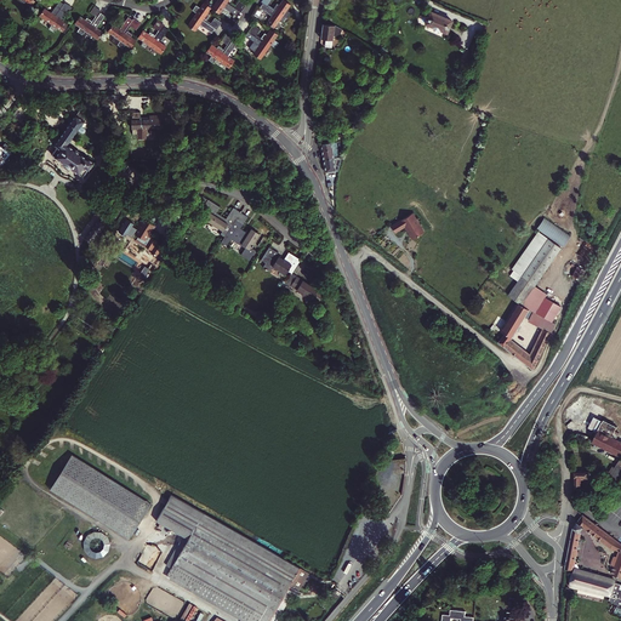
[(228,1),(231,3),(232,0),(217,0),(212,9),(220,13),(224,7),(237,16),(239,11),(227,3),(228,1)]
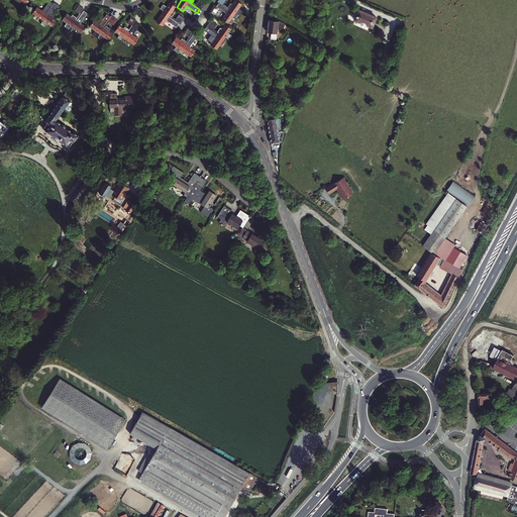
[(196,4),(192,2),(190,1),(189,2),(199,9),(201,10),(205,4),(199,0),(196,4)]
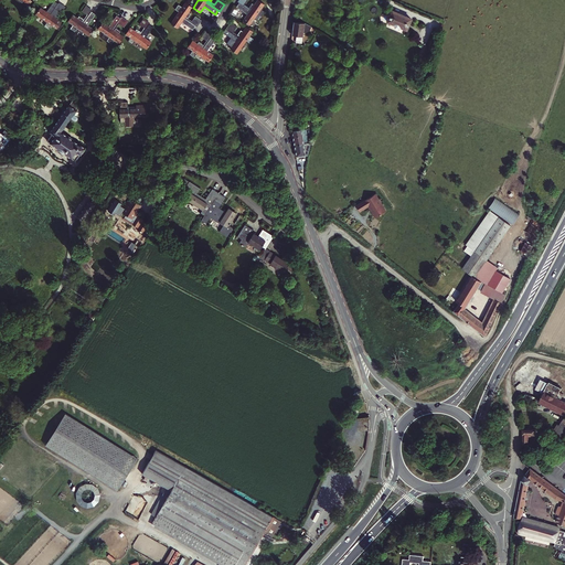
[(251,10),(240,2),(236,7),(247,14),(243,21),(249,25),(255,18),(260,21),(263,18),(262,17),(265,12),(260,9),(265,4),(258,0),(257,0),(255,4),(253,2),(248,8),(252,9),(251,10)]
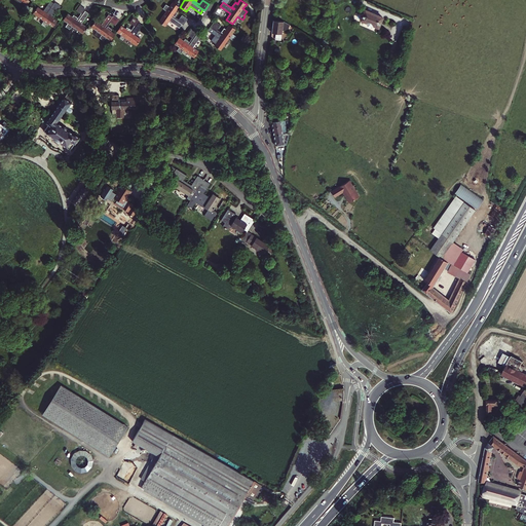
[(234,8),(231,7),(228,4),(230,0),(222,0),(221,1),(223,2),(233,9),(234,8)]
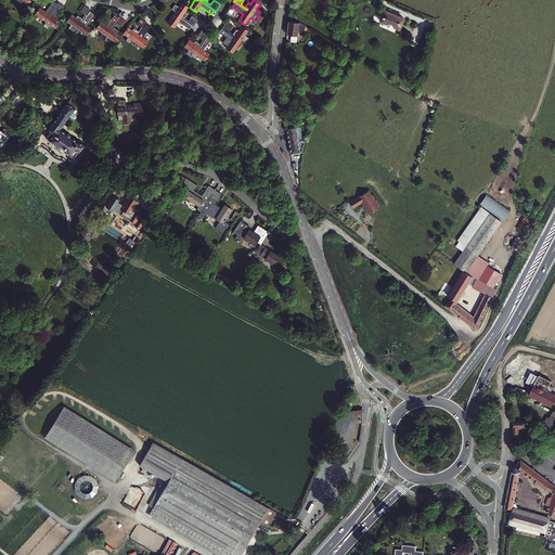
[(56,16),(52,13),(51,15),(49,14),(57,3),(53,1),(46,12),(39,8),(35,14),(47,22),(43,26),(49,28),(51,25),(56,28),(60,23),(55,18),(56,16)]
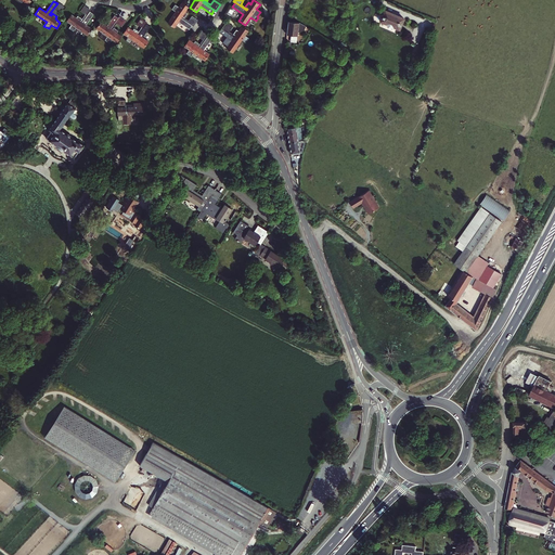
[(51,15),(52,13),(55,9),(60,12),(65,7),(59,2),(57,3),(49,14),(51,15)]
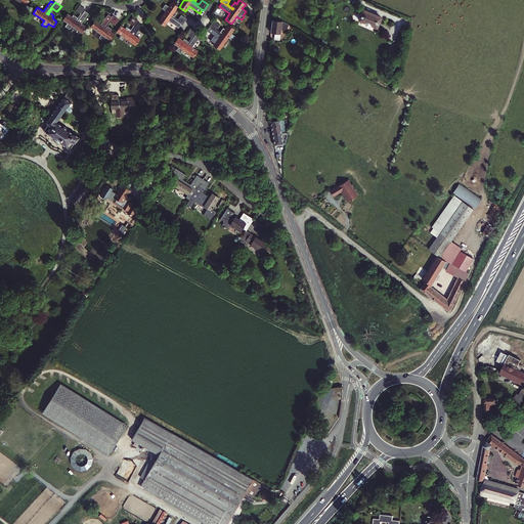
[(179,28),(181,24),(171,16),(172,15),(174,16),(177,12),(175,11),(178,6),(172,2),(169,6),(166,4),(163,8),(166,11),(159,22),(165,26),(169,20),(179,28)]
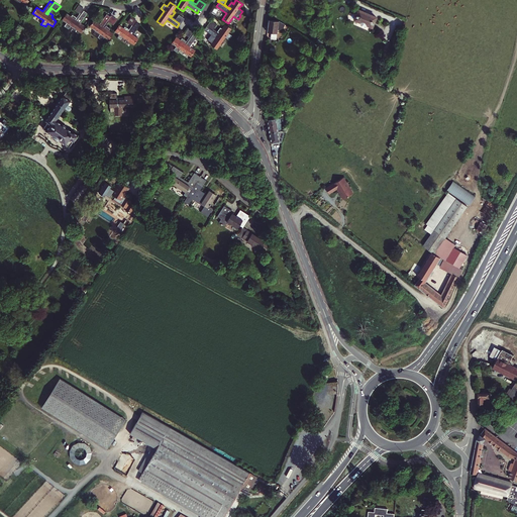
[(77,20),(84,10),(85,9),(79,5),(75,10),(79,13),(77,17),(75,19),(77,20)]
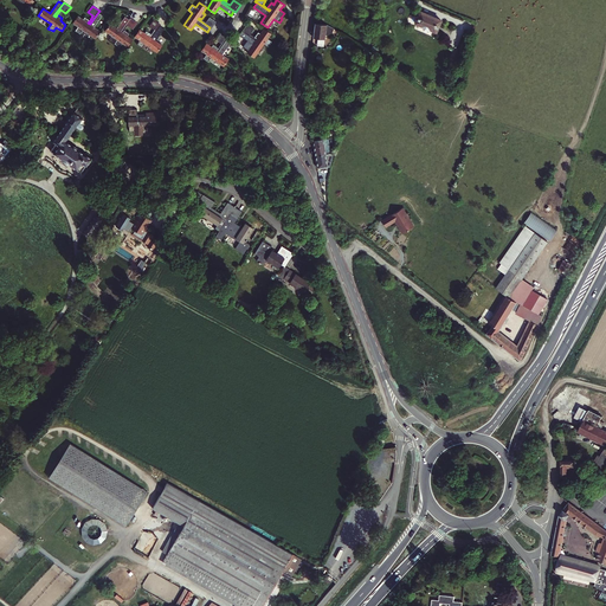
[(442,19),(420,11),(416,23),(436,31),(442,19)]
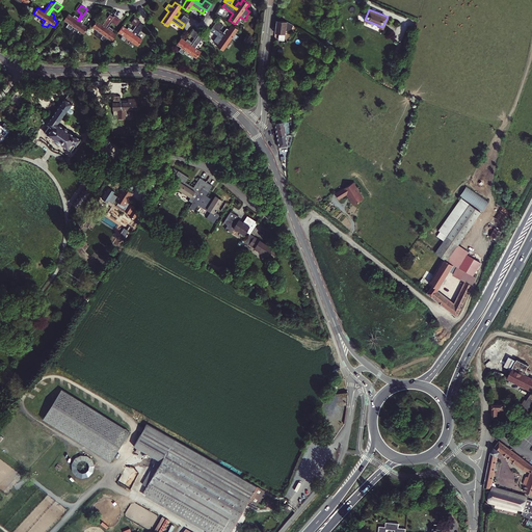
[(89,14),(86,10),(79,21),(77,20),(79,18),(75,15),(73,18),(69,14),(64,20),(69,23),(67,27),(71,30),(73,26),(84,34),(88,28),(82,24),(89,14)]
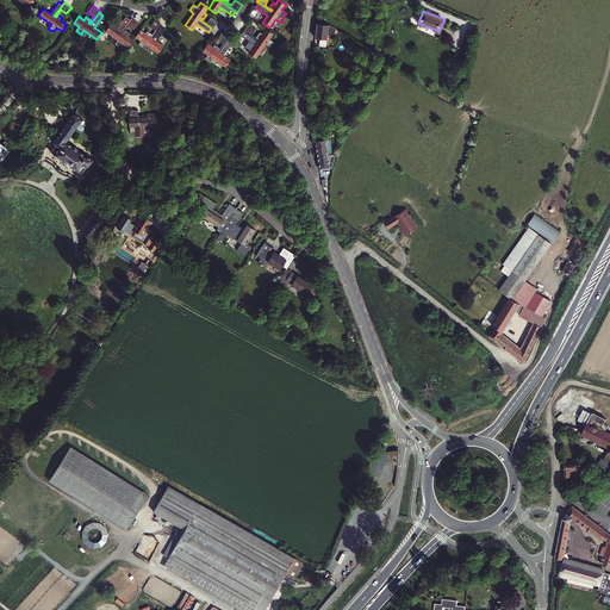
[(111,24),(105,31),(112,36),(109,41),(114,45),(116,44),(120,48),(123,43),(129,47),(134,41),(134,39),(129,36),(130,33),(125,31),(123,32),(122,32),(130,19),(126,17),(117,29),(111,24)]
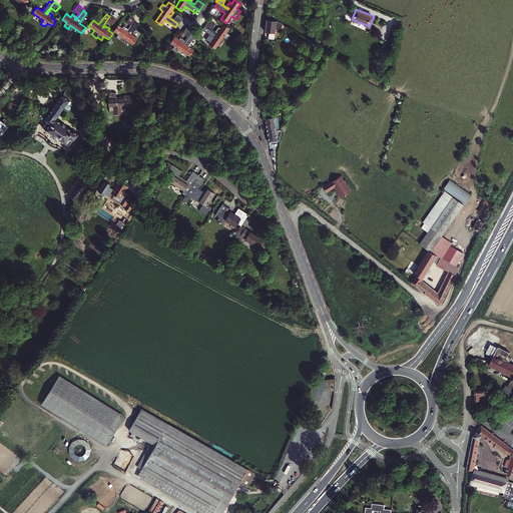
[(174,19),(170,16),(168,15),(167,16),(177,23),(179,24),(183,18),(177,14),(174,19)]
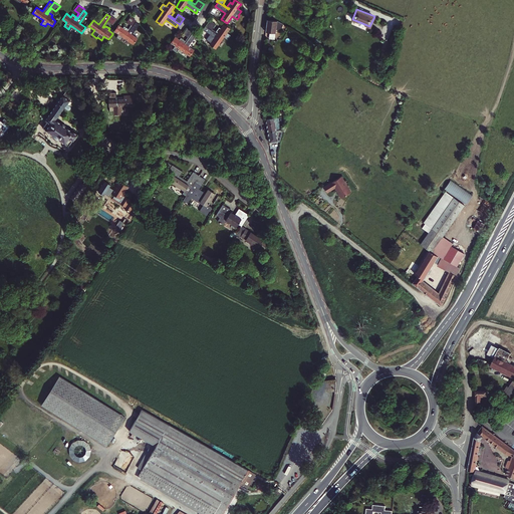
[(110,15),(109,16),(102,27),(103,27),(105,26),(108,22),(112,25),(116,19),(110,15)]
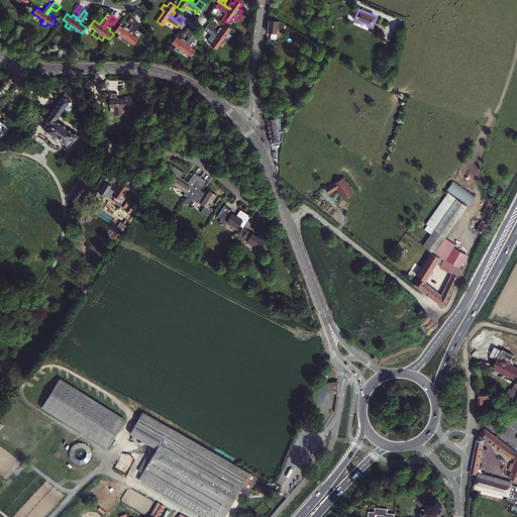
[(129,32),(136,22),(137,20),(131,16),(127,22),(131,25),(129,29),(127,31),(129,32)]
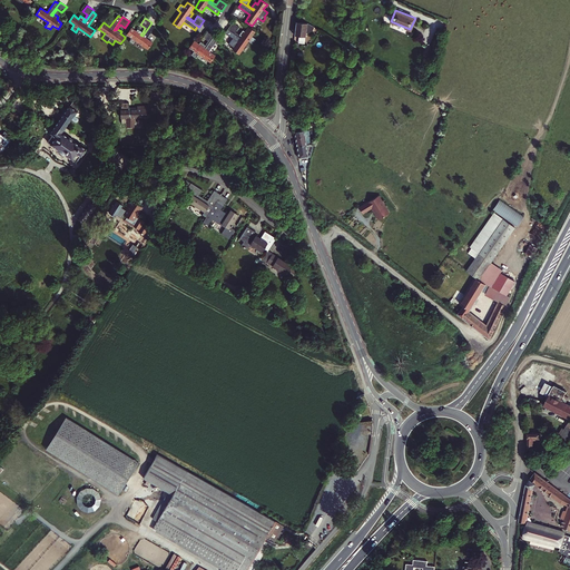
[(307,22),(296,21),(294,36),(305,37),(307,26),(313,29),(314,27),(307,22)]
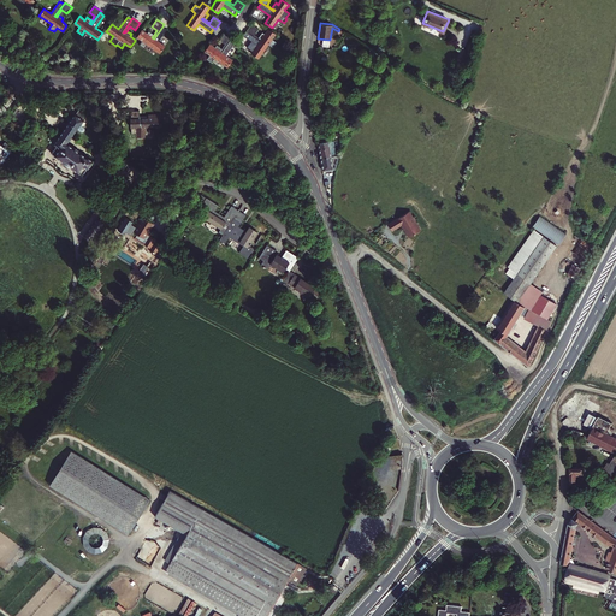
[(261,40),(259,37),(254,35),(259,29),(252,24),(247,31),(260,41),(261,40)]
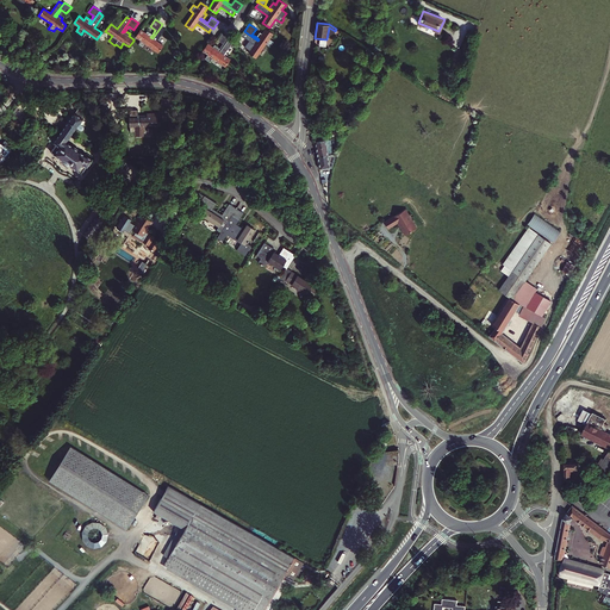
[(135,37),(136,37),(141,41),(138,44),(143,48),(145,44),(159,53),(163,47),(157,42),(166,29),(161,26),(153,38),(150,37),(153,35),(148,31),(145,33),(139,30),(135,37)]
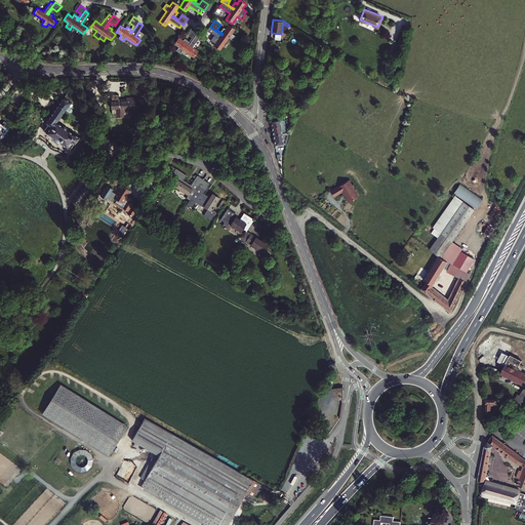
[(224,28),(220,32),(223,34),(221,35),(210,27),(207,31),(219,39),(214,46),(220,50),(229,38),(233,40),(236,36),(232,34),(235,29),(230,25),(226,29),(224,28)]
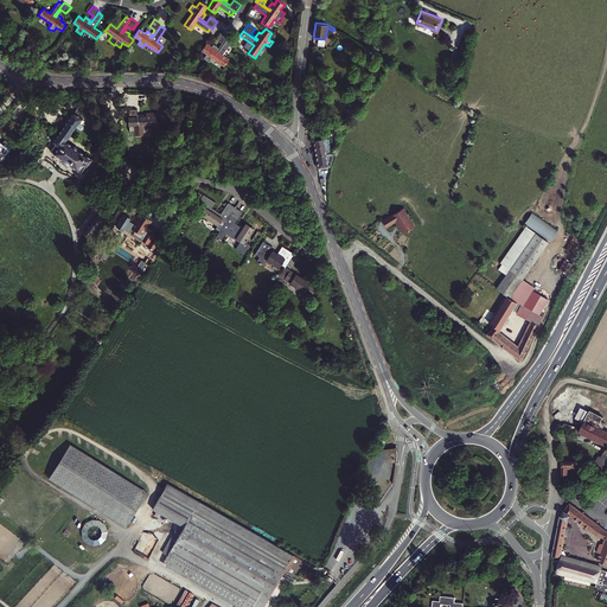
[(218,52),(227,39),(228,38),(222,33),(217,39),(217,40),(222,44),(218,48),(217,51),(218,52)]
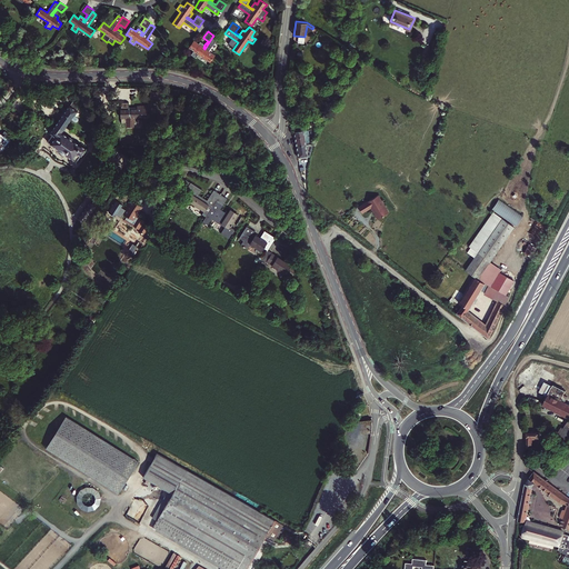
[(211,62),(216,56),(209,51),(217,40),(212,37),(205,49),(203,48),(205,45),(200,41),(199,45),(193,41),(189,48),(193,51),(191,55),(196,58),(199,55),(211,62)]
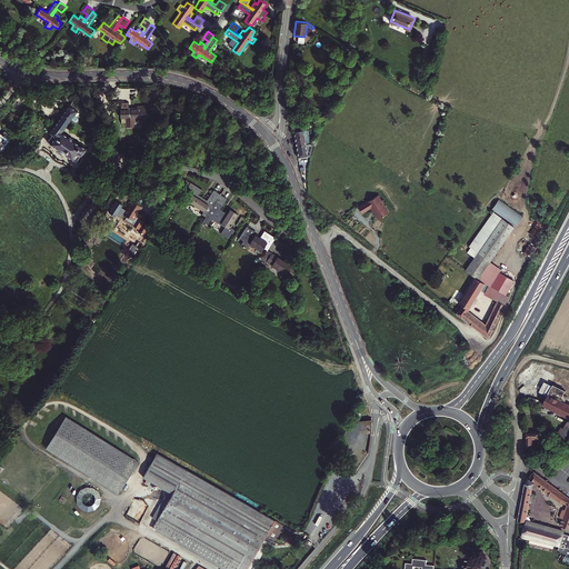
[(69,106),(56,125),(63,130),(66,127),(77,111),(77,110),(79,107),(72,101),(69,106)]
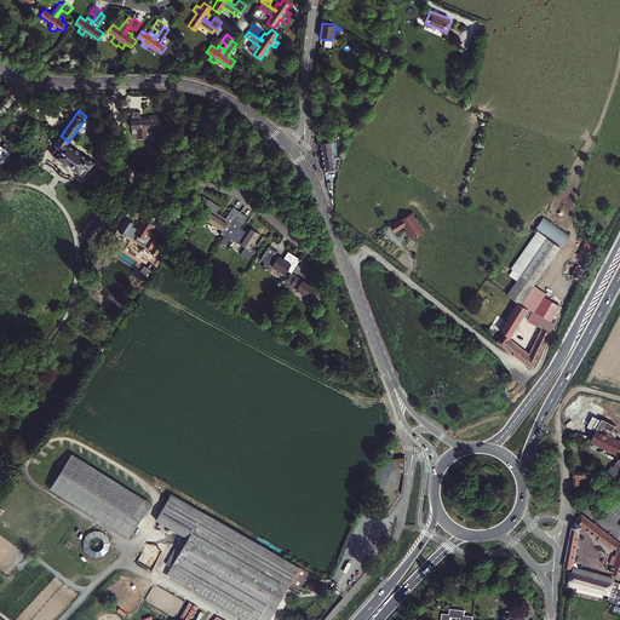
[(132,133),(137,133),(142,138),(147,133),(151,133),(151,128),(155,128),(155,120),(149,120),(149,119),(143,119),(139,120),(139,118),(139,112),(131,112),(132,119),(131,119),(131,128),(132,130),(132,133)]
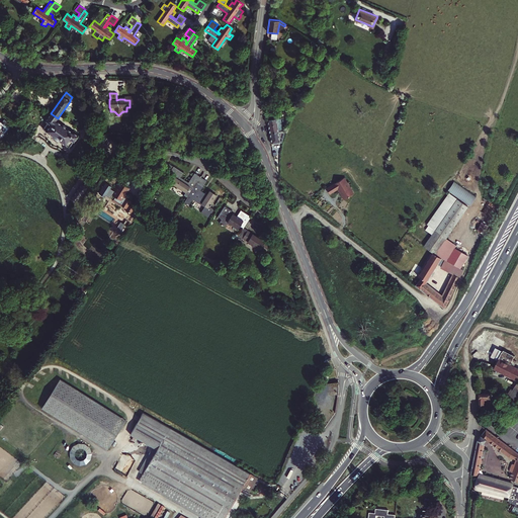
[(47,122),(42,128),(53,136),(54,138),(56,140),(59,140),(66,145),(70,139),(73,141),(74,142),(78,135),(73,131),(72,132),(66,127),(66,126),(63,124),(57,120),(58,118),(51,113),(45,121),(47,122)]
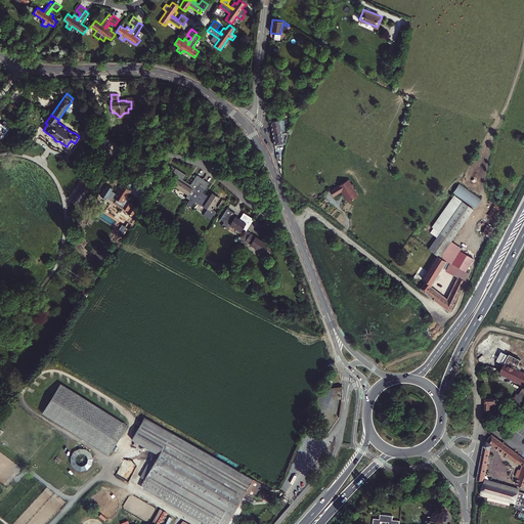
[(0,122),(0,138),(1,139),(9,129),(6,127),(8,124),(4,121),(1,123),(0,122)]
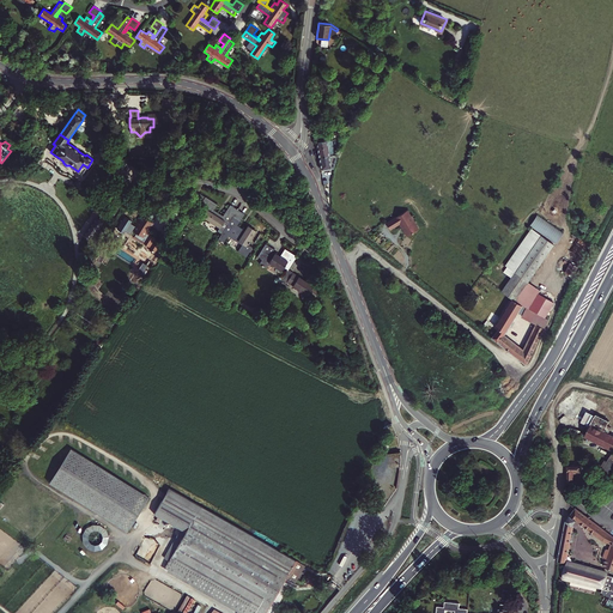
[(327,141),(319,144),(317,144),(317,147),(320,158),(335,155),(334,149),(333,149),(331,141),(327,141)]
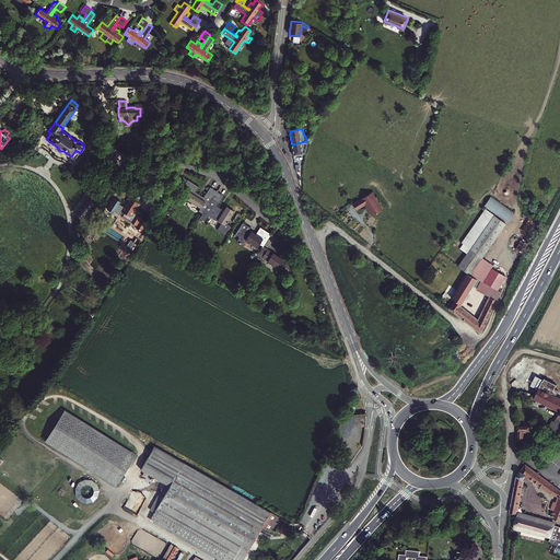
[(306,141),(292,144),(295,171),(302,171),(301,163),(302,163),(304,153),(305,153),(306,149),(307,143),(308,141),(306,141)]
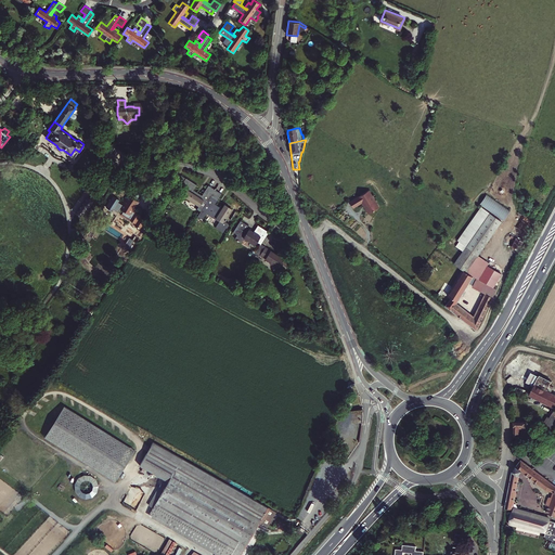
[(210,196),(204,192),(201,196),(192,191),(195,186),(191,184),(190,183),(184,180),(181,185),(186,189),(185,190),(184,190),(181,196),(197,206),(202,209),(203,207),(210,196)]
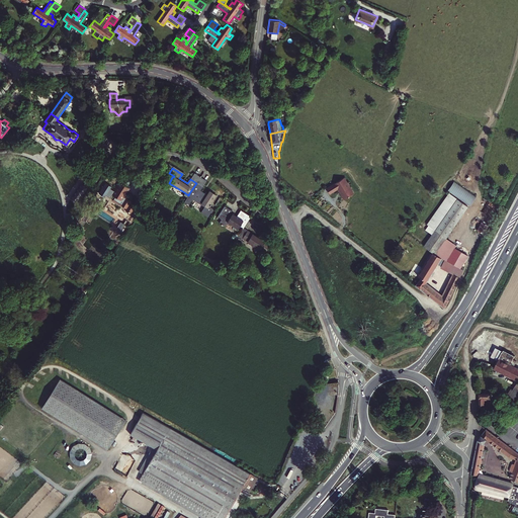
[(194,172),(190,179),(196,183),(197,180),(200,176),(194,172)]
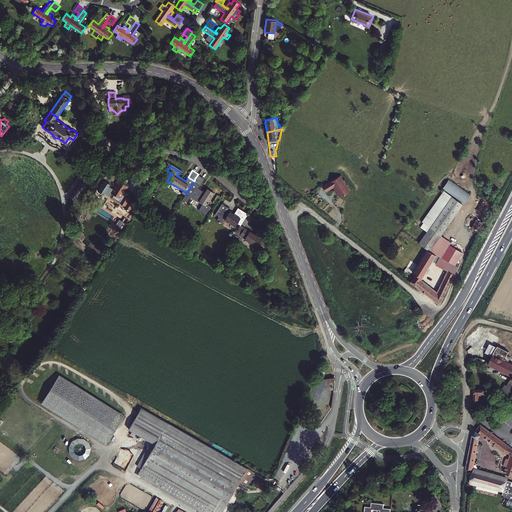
[(195,178),(201,182),(204,177),(198,174),(195,178)]
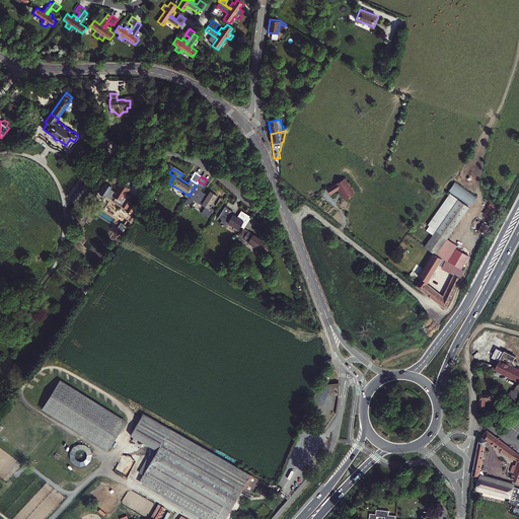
[(354,193),(344,177),(326,190),(330,195),(338,189),(345,199),(354,193)]
